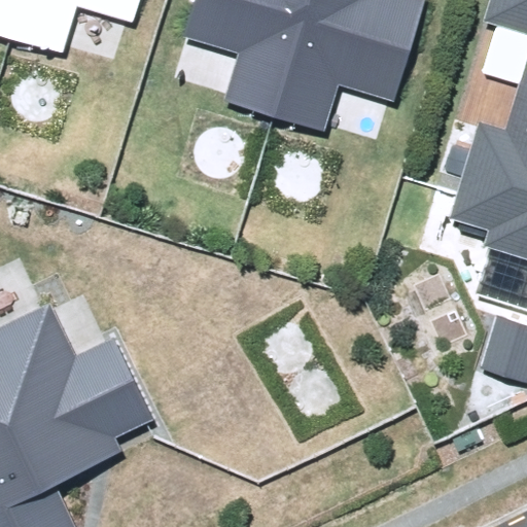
[(0,0),(0,33),(64,54),(78,9),(133,27),(140,0),(0,0)]
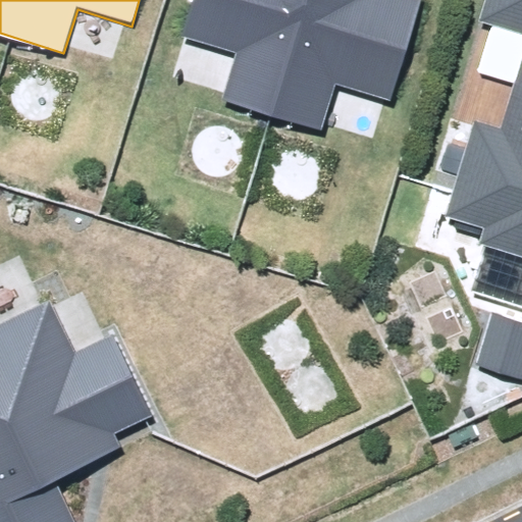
[(222,98),(321,128),(334,85),(388,102),(420,0),(192,0),(180,36),(237,53),(222,98)]
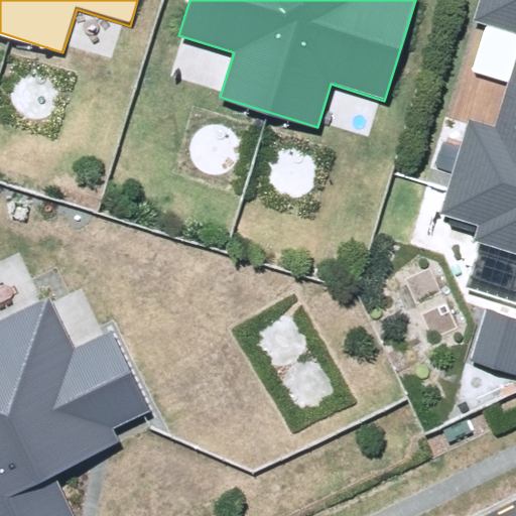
[(475,241),(515,254),(515,0),(477,0),(471,19),(483,23),(470,68),(508,80),(494,127),(469,119),(439,214),(479,227),(475,241)]
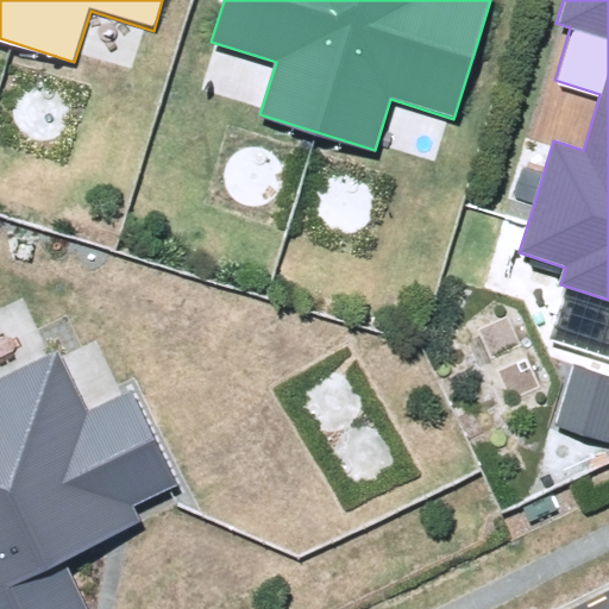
[(0,608),(83,608),(61,559),(140,521),(133,507),(176,487),(129,390),(86,410),(57,351),(0,377),(0,608)]
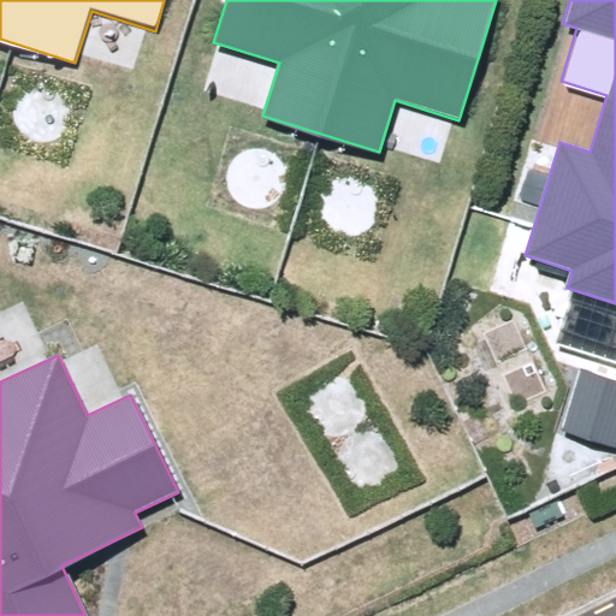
[(615,378),(581,369),(564,434),(615,446),(615,378)]
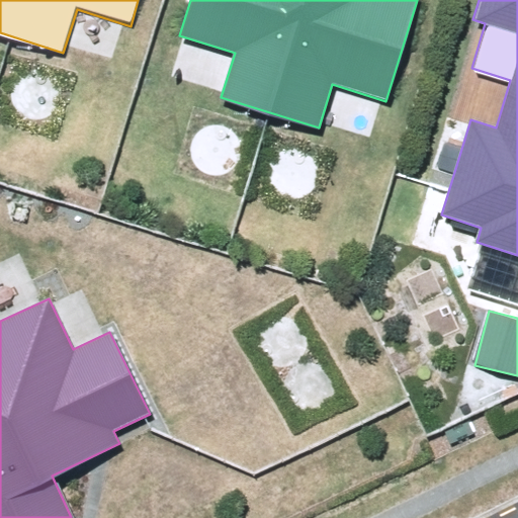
All buildings are outlined.
